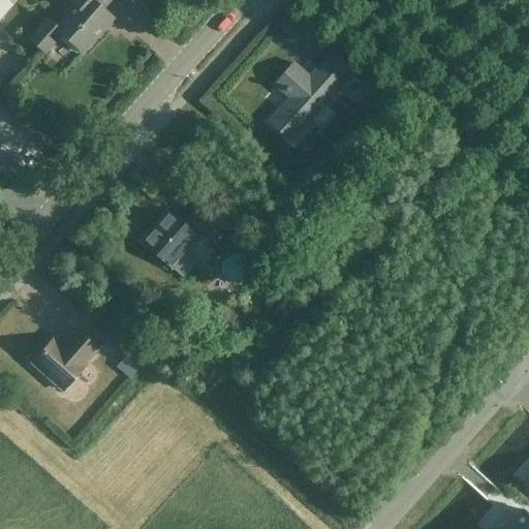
[(0,0),(0,17),(14,0),(0,0)]
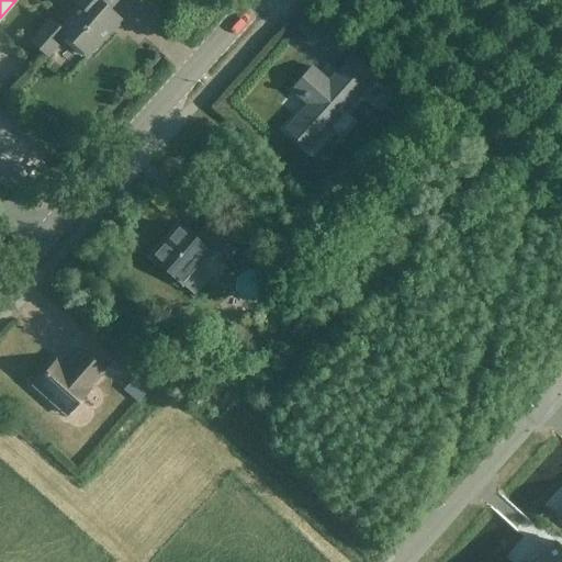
[(72,0),(79,6),(54,34),(45,26),(32,42),(47,55),(65,35),(87,55),(120,19),(108,9),(115,0),(72,0)]
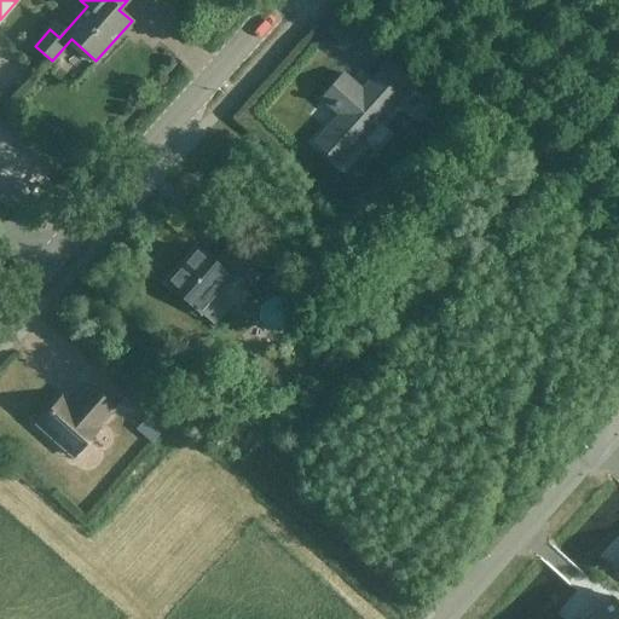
[(362,90),(343,74),(313,108),(314,109),(325,97),(353,121),(325,151),(340,165),(412,84),(388,62),(362,90)]
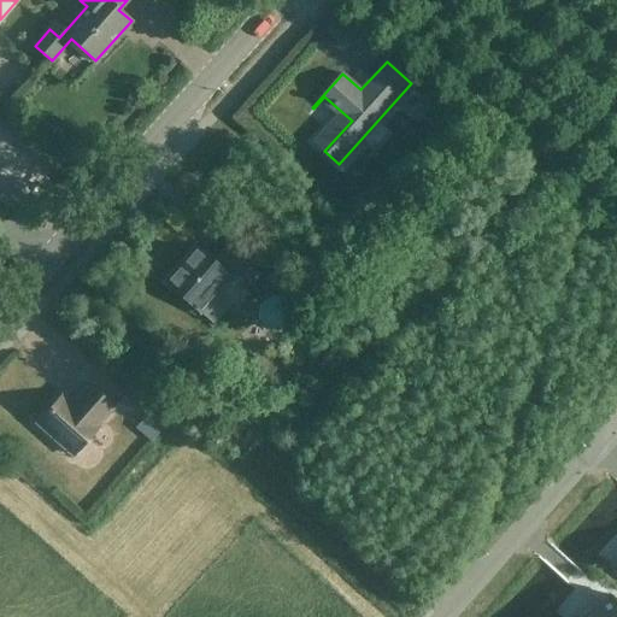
[(432,101),(421,113),(430,122),(441,110),(432,101)]
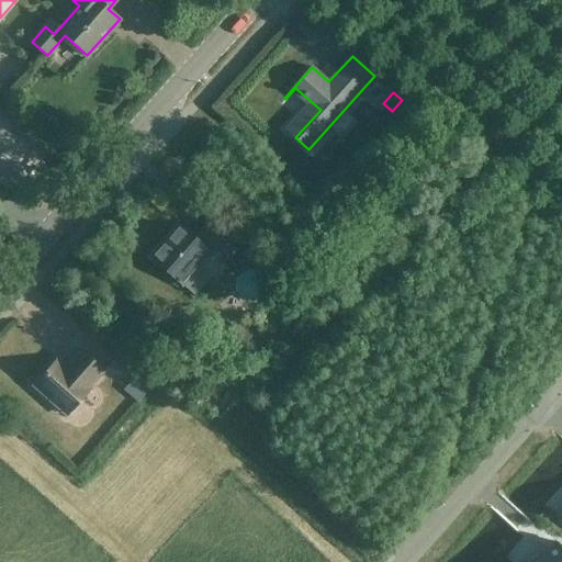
[(228,253),(238,242),(212,218),(202,229),(206,233),(199,242),(178,224),(150,255),(194,294),(211,277),(199,266),(218,244),(228,253)]
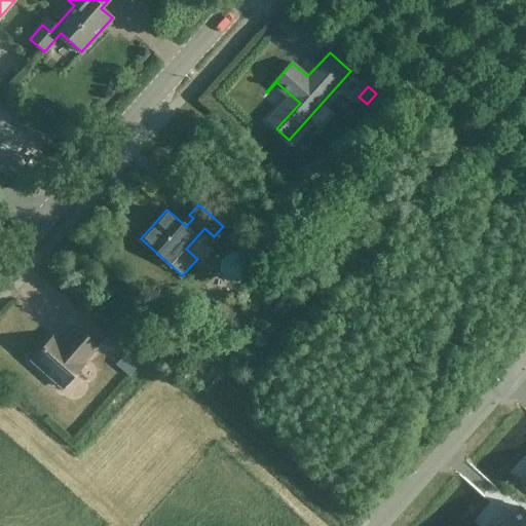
[(225,326),(236,313),(225,304),(215,315),(225,326)]
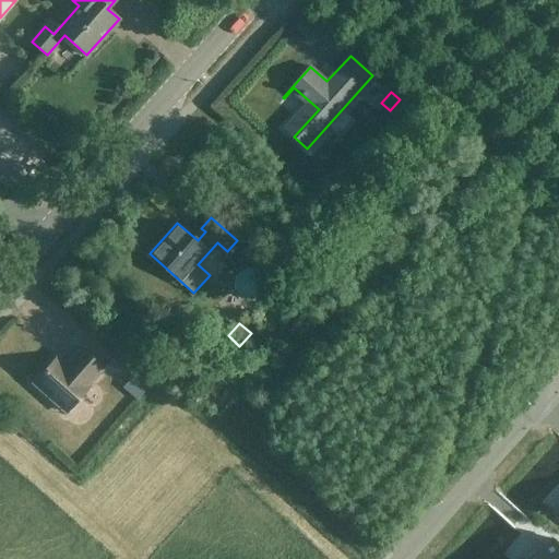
[(59,360),(57,358),(34,384),(67,413),(90,388),(87,387),(103,369),(74,343),(59,360)]
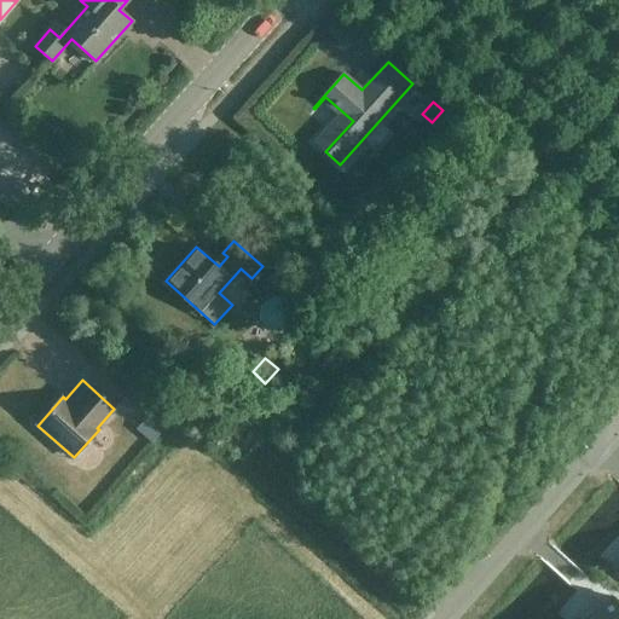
[(618,618),(618,603),(611,596),(590,618),(618,618)]
